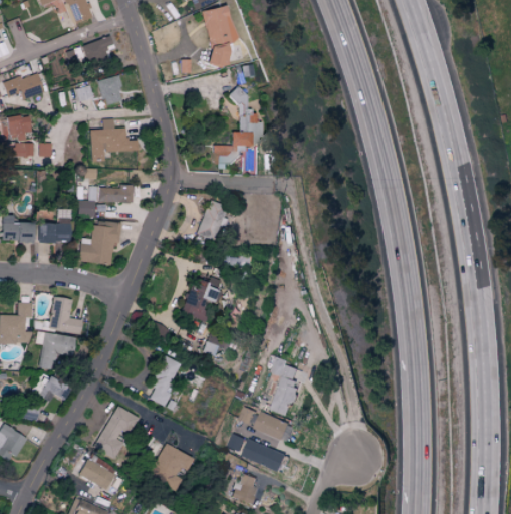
[(39,0),(42,7),(59,0),(63,0),(73,24),(91,17),(84,0),(39,0)]
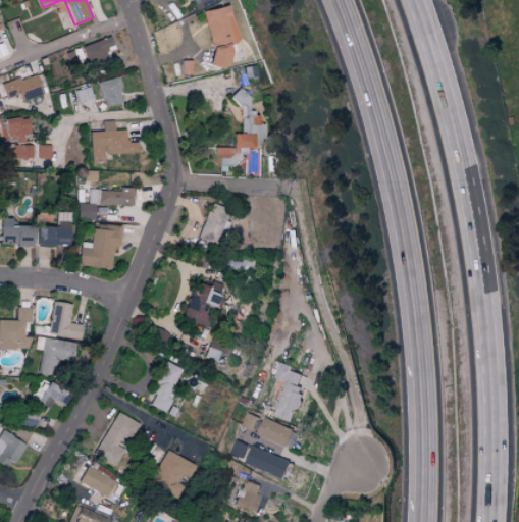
[(205,11),(218,68),(235,64),(230,44),(241,42),(231,5),(205,11)]
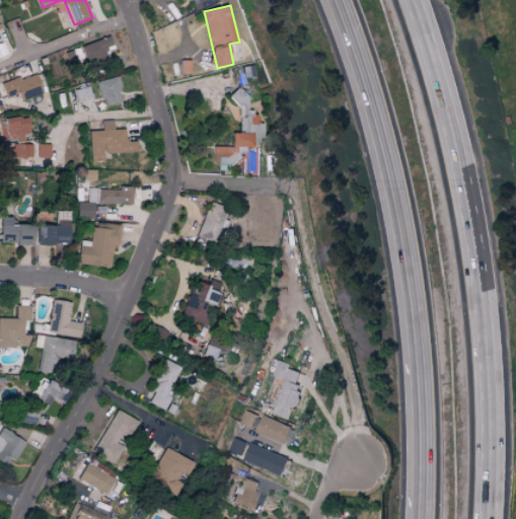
[(88,65),(108,60),(106,48),(115,46),(113,39),(83,45),(88,65)]
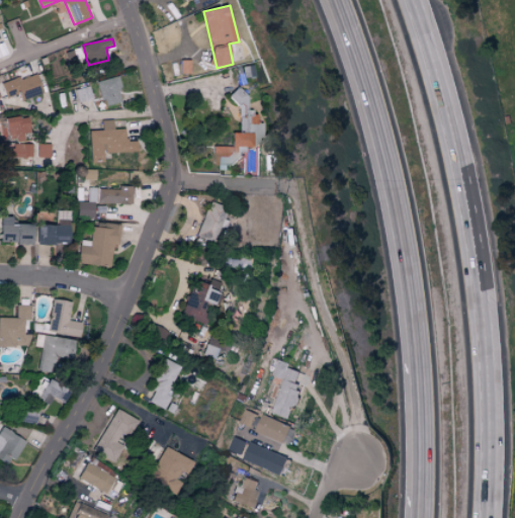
[(241,68),(231,75),(237,84),(247,77),(241,68)]
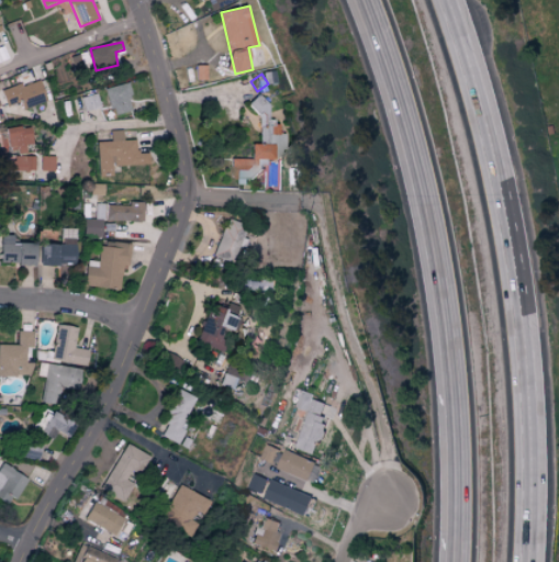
[(9,105),(22,101),(25,110),(48,101),(41,78),(3,92),(9,105)]
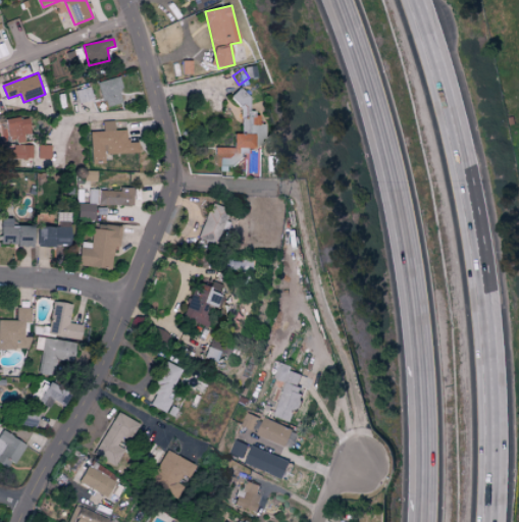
[(105,106),(124,104),(121,79),(101,81),(105,106)]
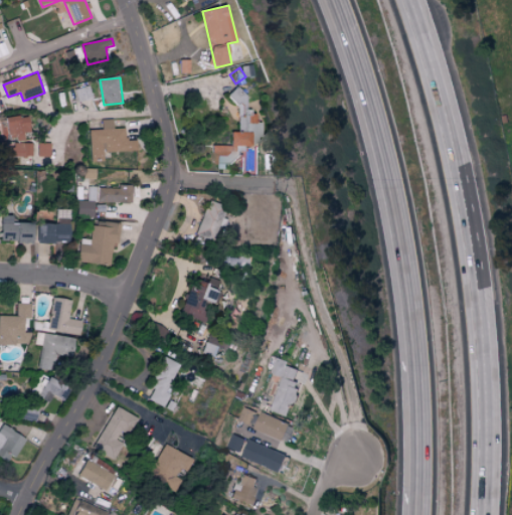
[(76,90),(79,103),(94,99),(90,86),(76,90)]
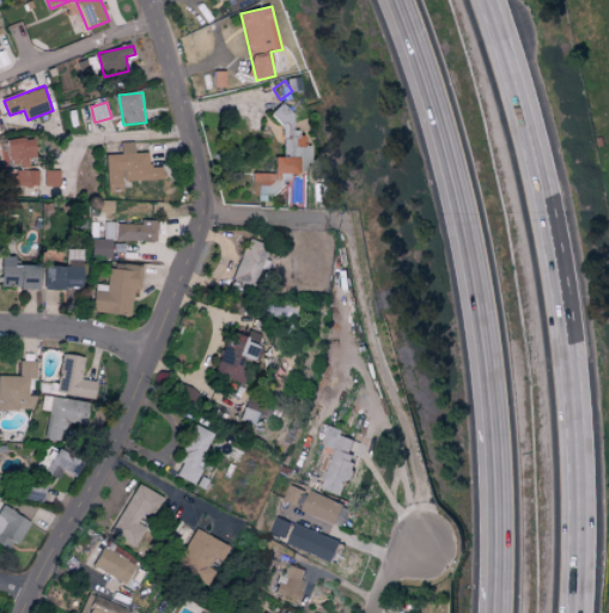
[(255,194),(279,193),(291,184),(291,175),(309,175),(309,164),(314,161),(314,150),(298,131),(294,131),(294,115),(286,103),(273,113),(285,129),(286,157),(276,157),(276,173),(254,174),(255,194)]
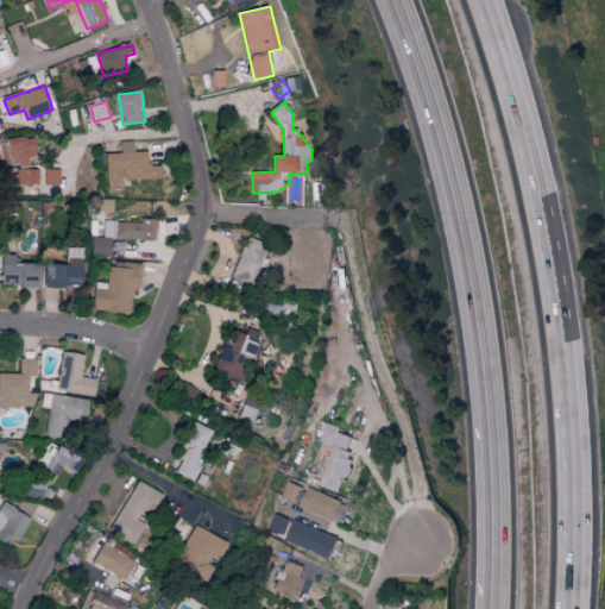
[(30,167),(30,156),(37,156),(36,138),(10,139),(11,159),(21,159),(21,168),(30,167)]
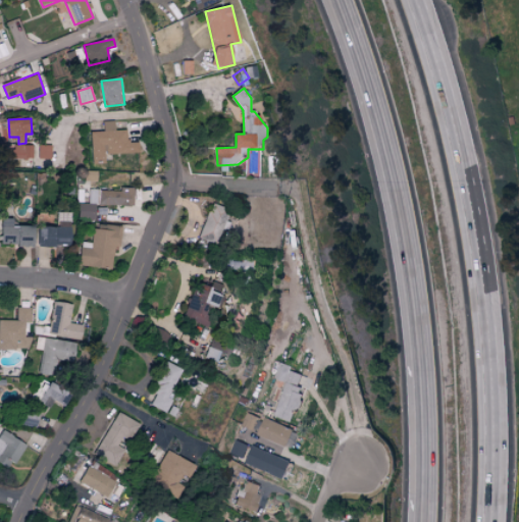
[(93,132),(93,162),(106,162),(106,154),(140,154),(140,143),(128,143),(128,131),(116,131),(116,121),(105,121),(105,132),(93,132)]
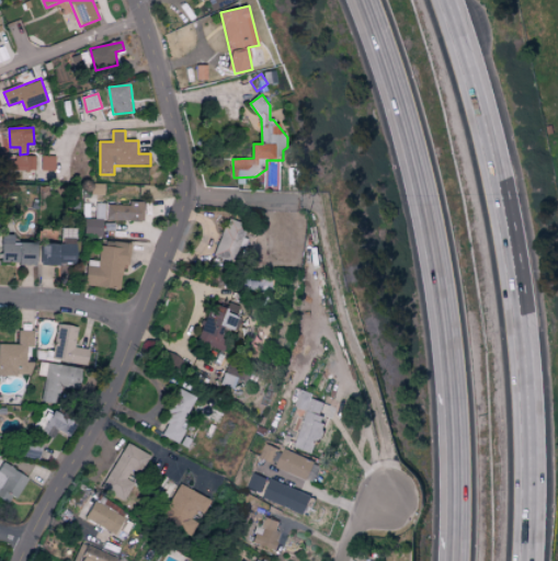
[(43,170),(56,171),(56,157),(43,157),(43,170)]
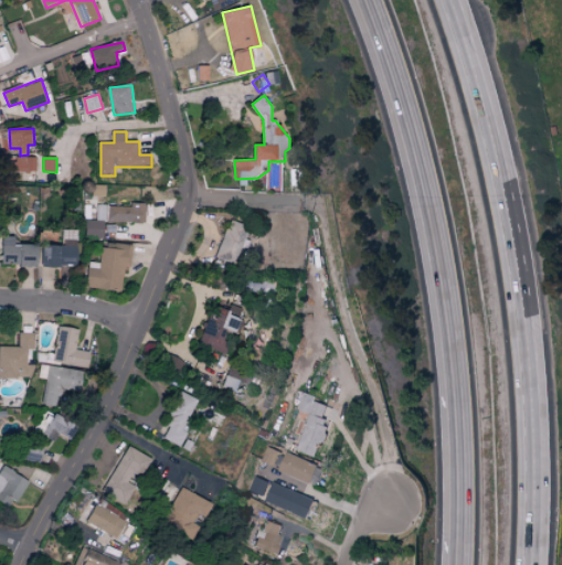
[(10,171),(36,172),(38,159),(10,159),(10,171)]
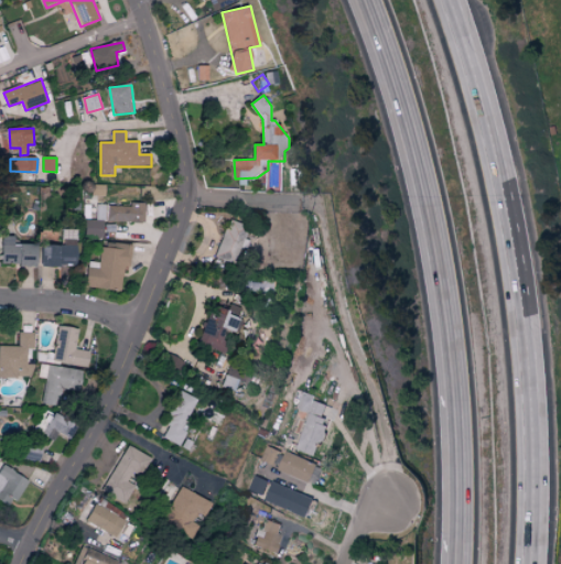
[(147,203),(132,203),(132,206),(97,205),(97,219),(87,219),(86,237),(105,238),(106,221),(146,223),(147,203)]
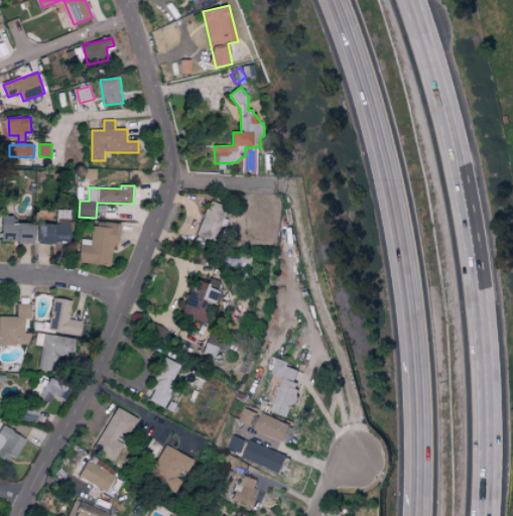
[(217,241),(229,207),(211,201),(199,235),(217,241)]
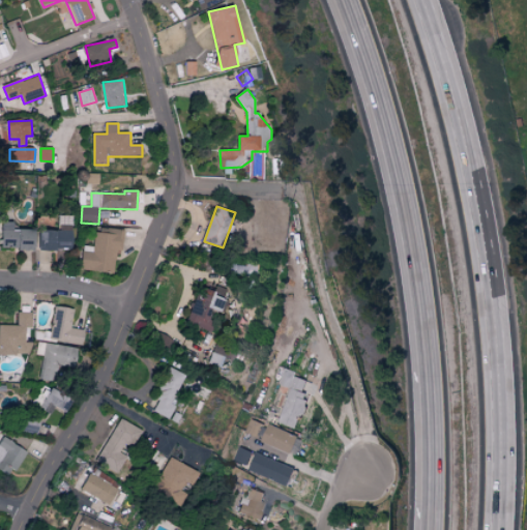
[(35,230),(15,229),(15,223),(3,222),(2,249),(35,249),(35,230)]
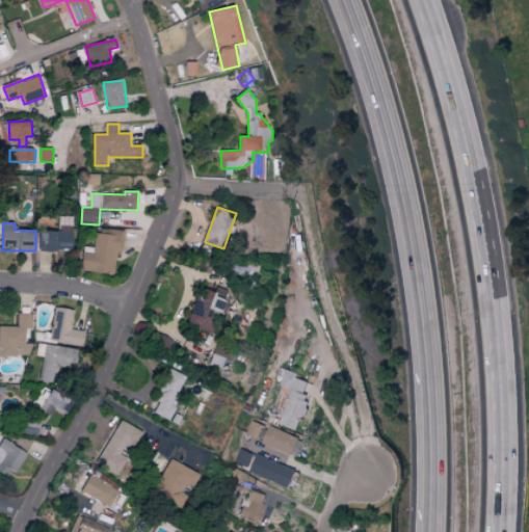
[(41,232),(40,250),(74,250),(74,227),(61,225),(60,232),(41,232)]
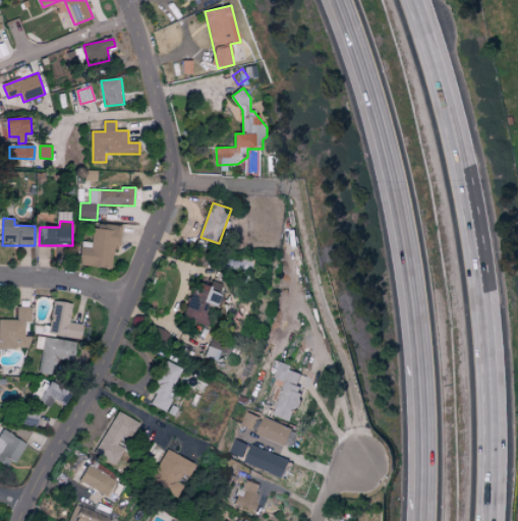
[(122,227),(95,224),(93,242),(81,241),(79,265),(113,269),(115,246),(120,246),(122,227)]
